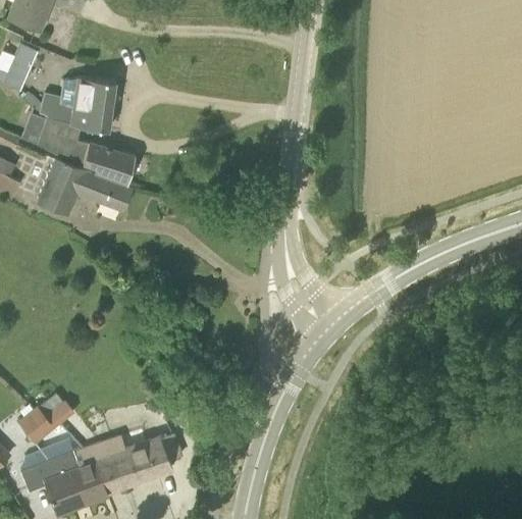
[(40,32),(51,0),(13,0),(6,17),(40,32)]
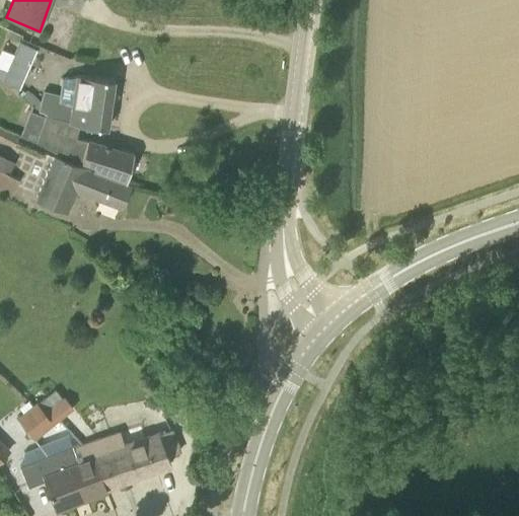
[(0,82),(20,92),(39,52),(20,44),(14,57),(11,56),(9,62),(11,64),(7,74),(0,70),(0,82)]
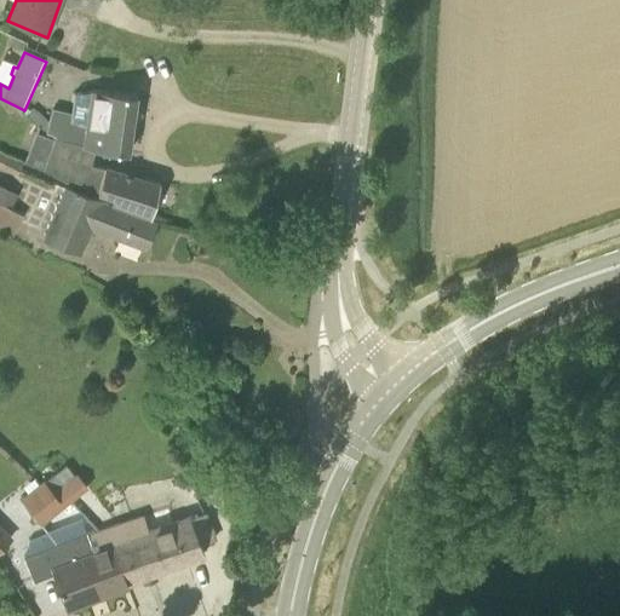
[(137,97),(92,92),(91,93),(72,96),(70,114),(52,110),(46,136),(55,138),(97,149),(128,155),(133,126),(137,97)]
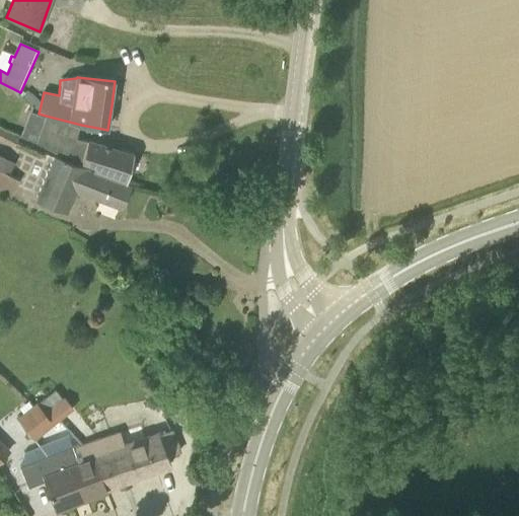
[(81,125),(46,116),(35,143),(95,165),(93,172),(107,176),(107,177),(127,183),(134,156),(78,140),(81,125)]
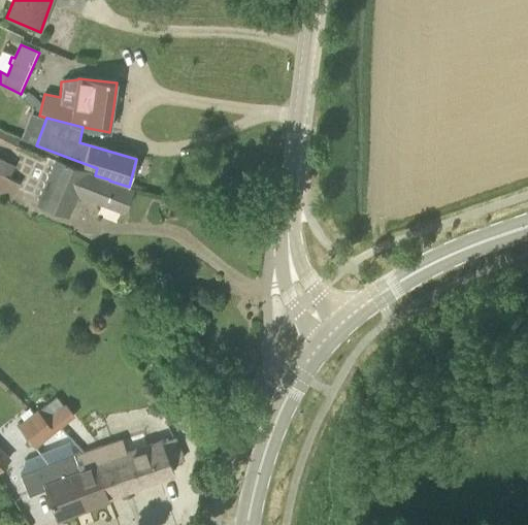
[(0,145),(14,153),(20,141),(0,132),(0,145)]
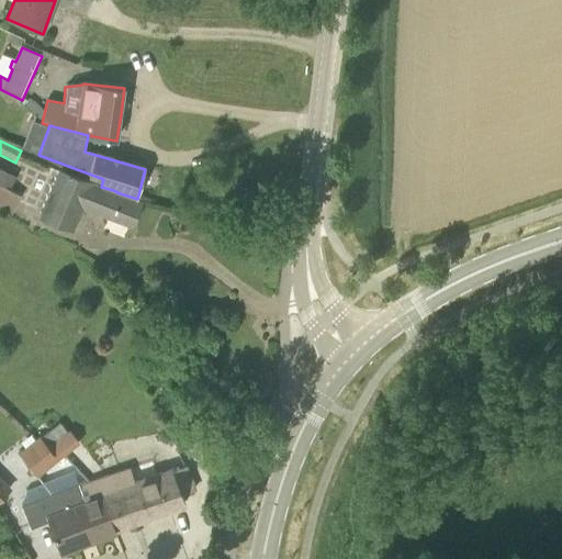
[(131,228),(141,205),(93,186),(94,183),(59,170),(38,217),(72,233),(82,209),(131,228)]
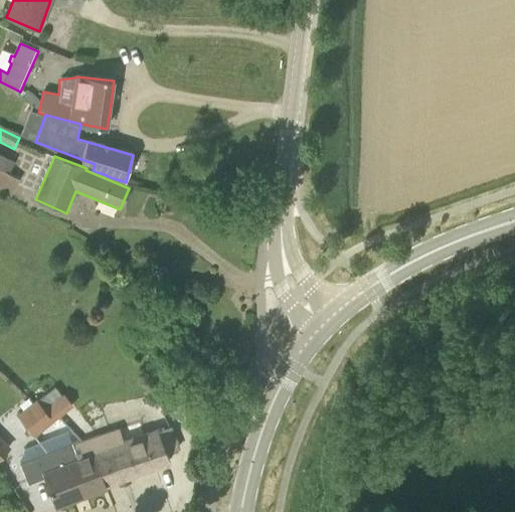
[(0,192),(11,197),(20,180),(10,174),(0,168),(0,192)]
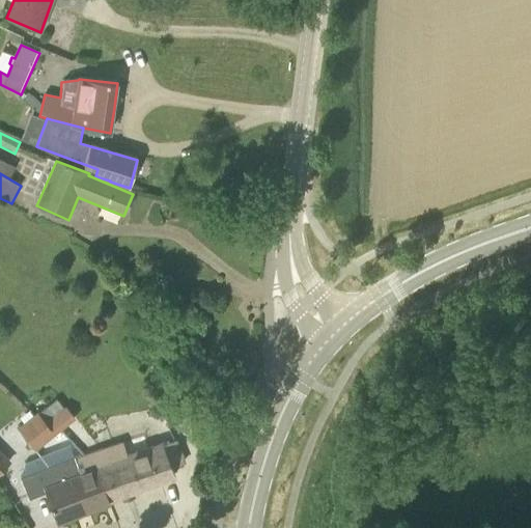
[(170,294),(172,279),(160,277),(158,292),(170,294)]
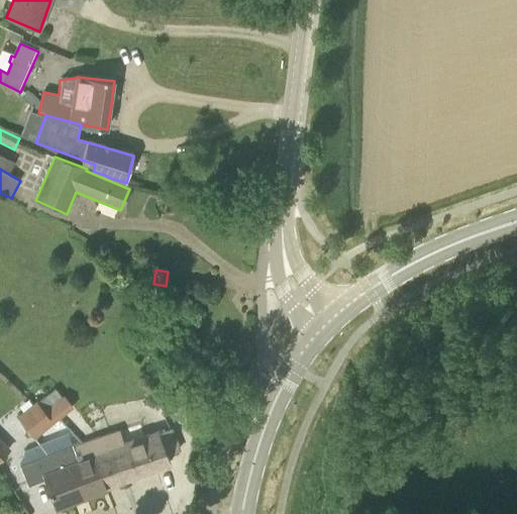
[(65,398),(45,414),(54,423),(73,407),(65,398)]
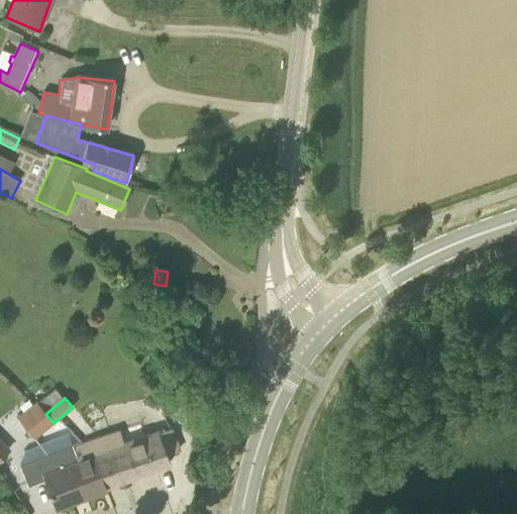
[(33,439),(54,423),(45,414),(37,404),(18,420),(33,439)]
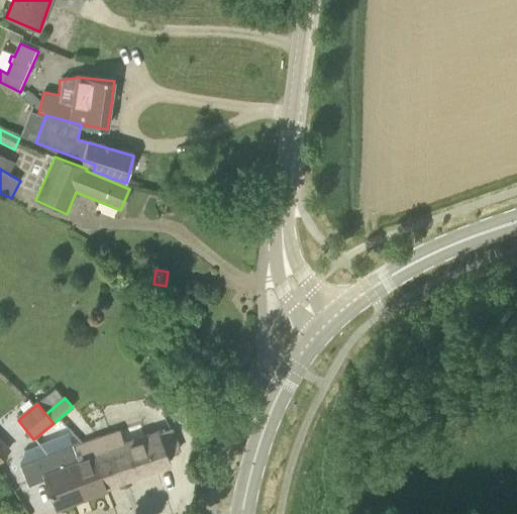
[(106,488),(171,465),(168,456),(179,452),(170,430),(94,456),(96,463),(106,488)]
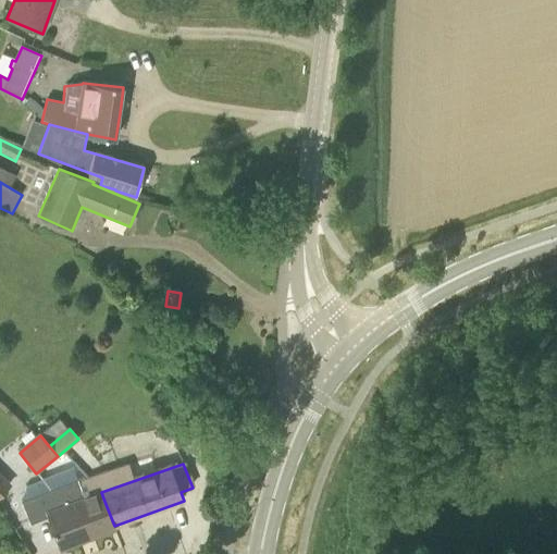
[(0,495),(9,487),(0,477),(0,495)]
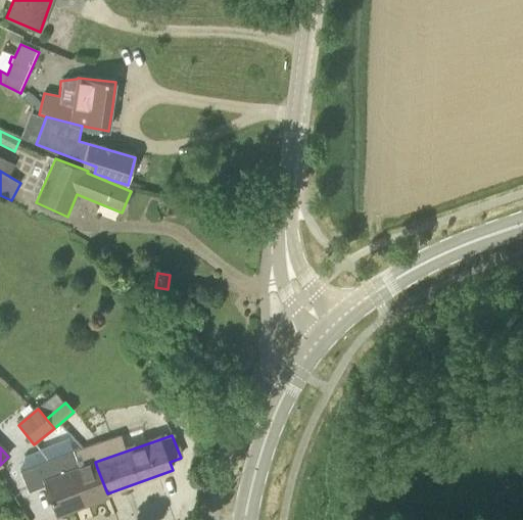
[(80,467),(74,454),(48,463),(49,465),(53,478),(57,477),(59,484),(66,481),(77,506),(107,493),(97,468),(95,462),(80,467)]
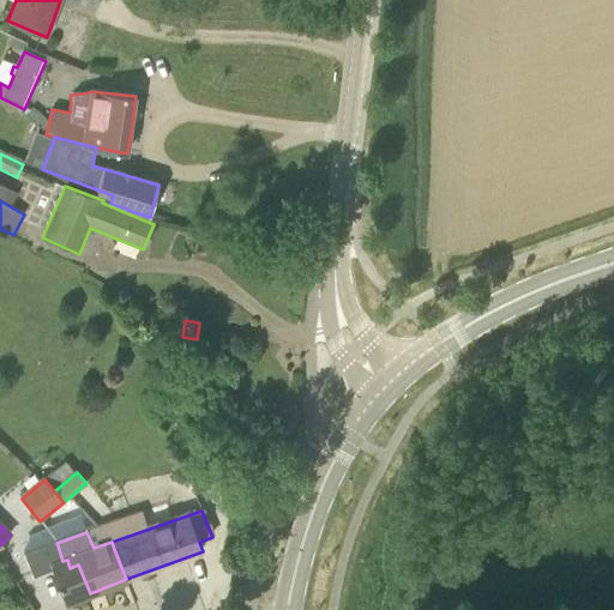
[(48,550),(46,544),(24,554),(34,579),(53,571),(66,604),(67,603),(66,603),(90,593),(78,565),(70,568),(67,560),(62,561),(58,545),(48,550)]
